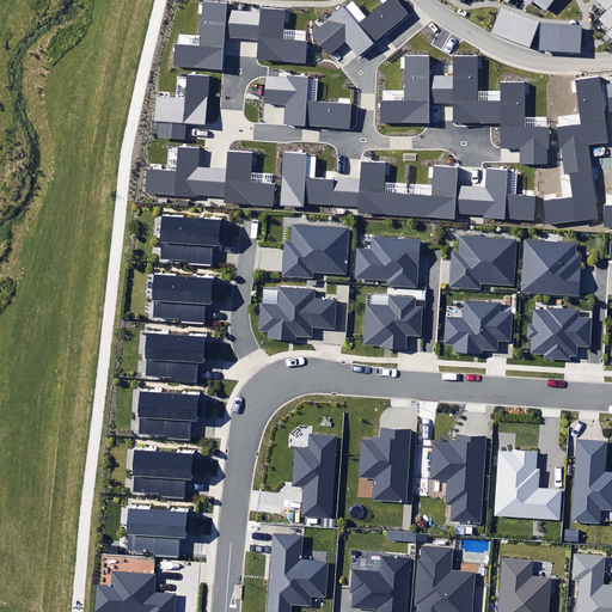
[(311,34),(329,55),(344,42),(359,57),(409,14),(396,0),(387,0),(384,4),(367,18),(357,26),(343,8),(342,7),(311,34)]
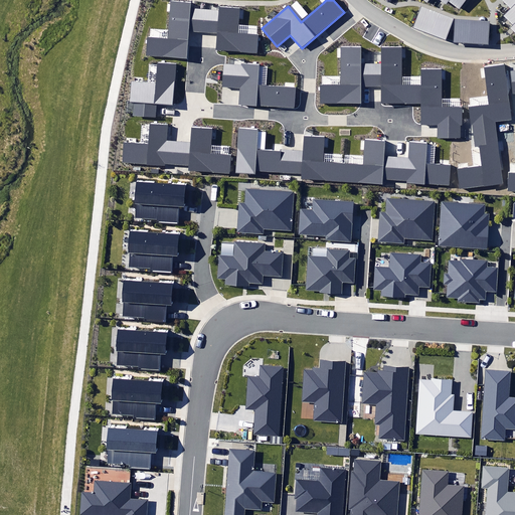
[(514,0),(501,0),(510,9),(514,3),(514,0)]
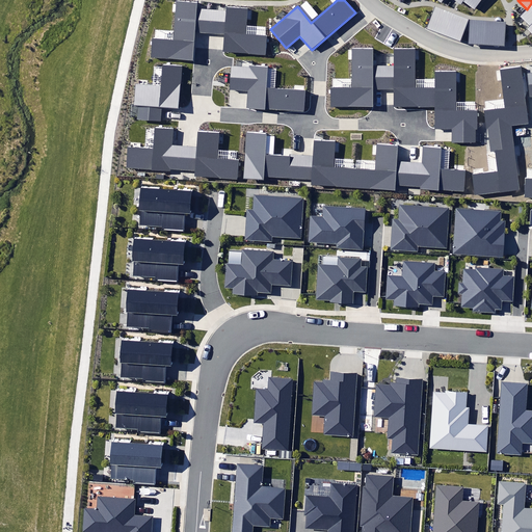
[(210,32),(212,9),(197,8),(197,3),(177,2),(176,11),(175,31),(174,41),(155,40),(153,40),(152,56),(191,59),(193,31),(210,32)]
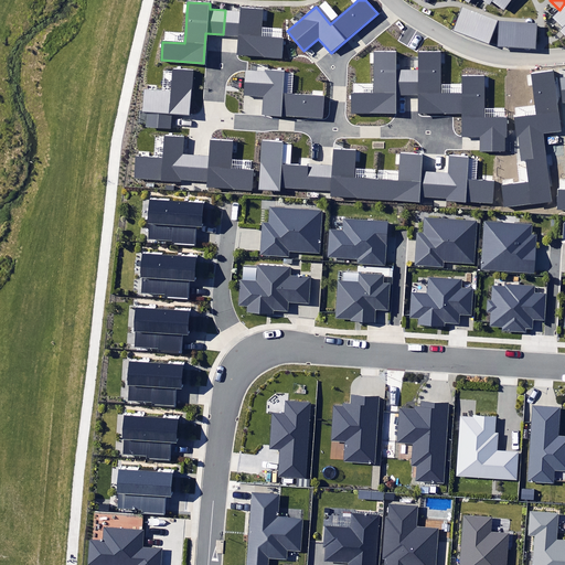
[(564,3),(560,10),(552,18),(562,28),(558,30),(562,33),(564,36),(564,3)]
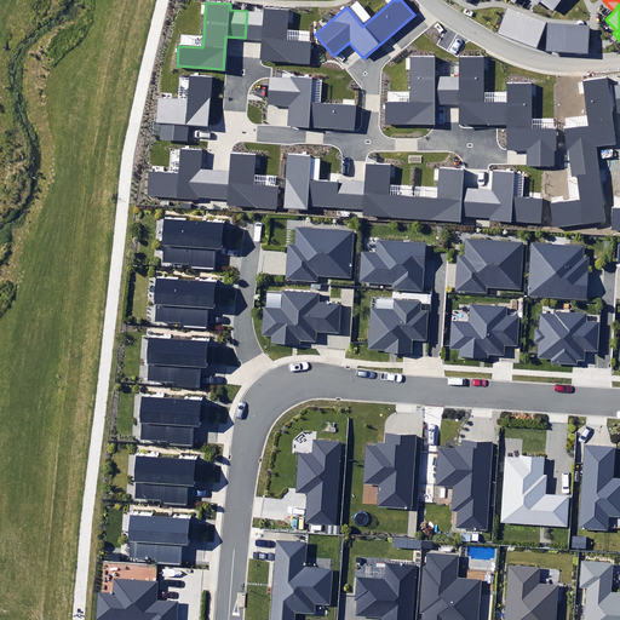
[(498,34),(537,47),(546,22),(506,7),(498,34)]
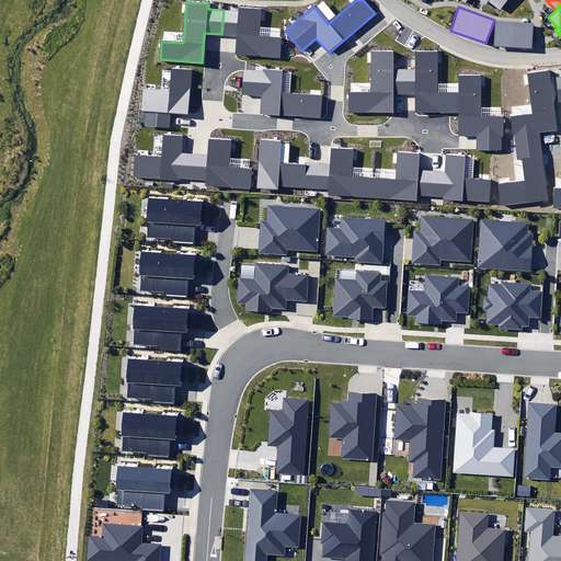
[(238,11),(224,10),(221,34),(238,35),(237,54),(279,57),(281,38),(279,38),(258,36),(259,26),(260,21),(260,10),(238,8),(238,11)]
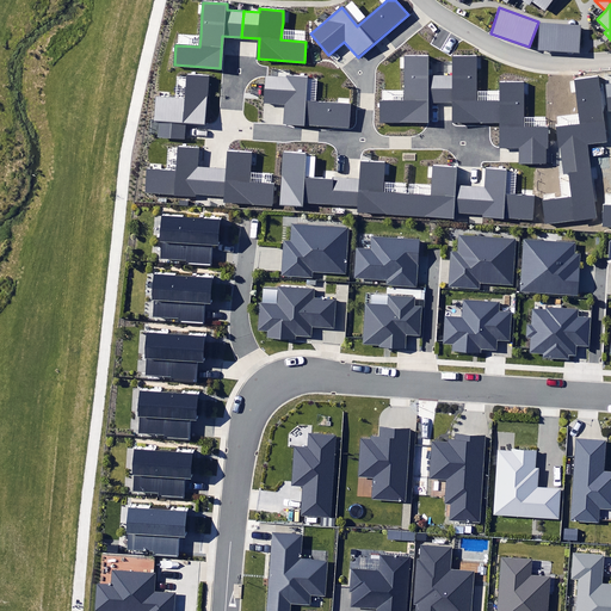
[(539,23),(538,50),(580,53),(581,25),(539,23)]
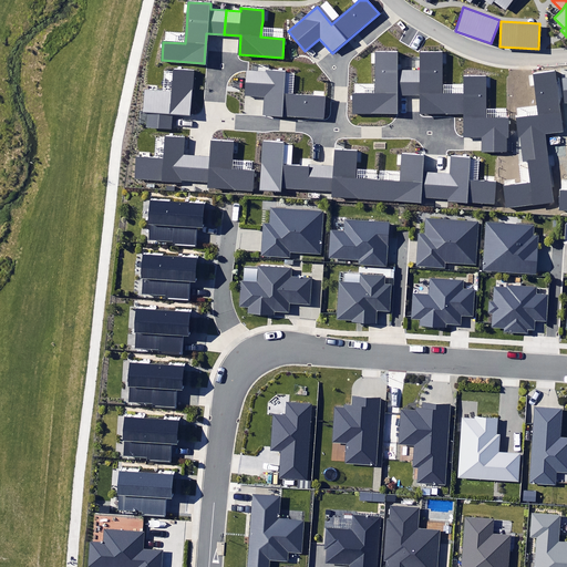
[(410,96),(410,72),(397,72),(397,52),(375,52),(375,53),(375,63),(375,84),(375,94),(354,94),(352,94),(352,115),(399,115),(399,96),(410,96)]
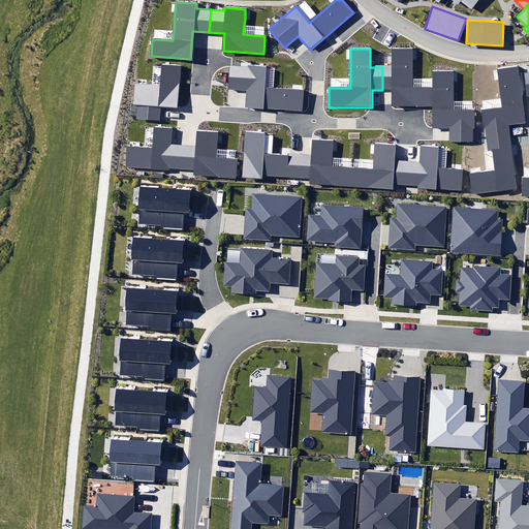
[(432,107),(432,89),(412,89),(412,79),(412,50),(392,50),(392,67),(382,67),(382,90),(390,90),(390,107),(432,107)]
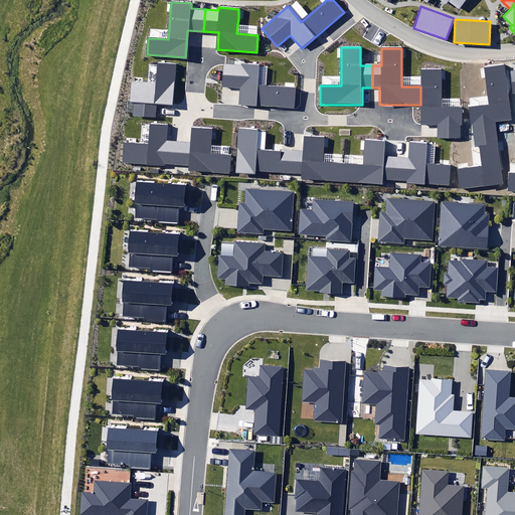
[(241,87),(240,104),(294,107),(295,88),(294,88),(285,88),(266,87),(258,86),(259,66),(260,64),(256,64),(252,63),(241,63),(241,65),(224,64),(223,86),(241,87)]
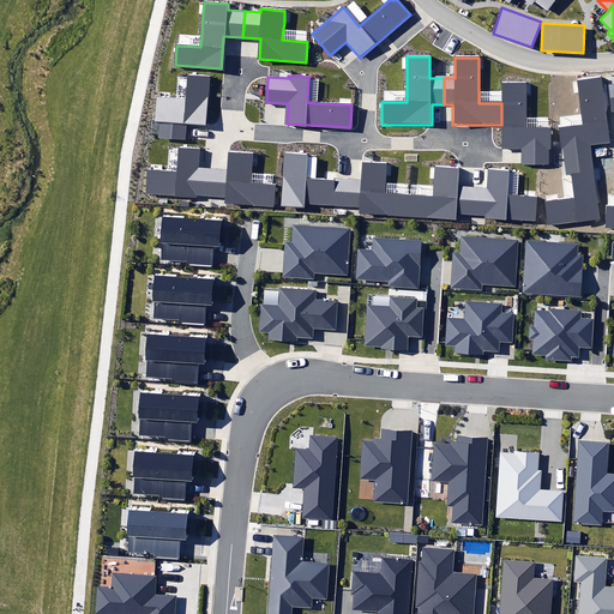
[(158,122),(157,139),(186,142),(187,124),(205,125),(209,78),(190,77),(190,78),(188,100),(176,100),(156,98),(155,122),(158,122)]
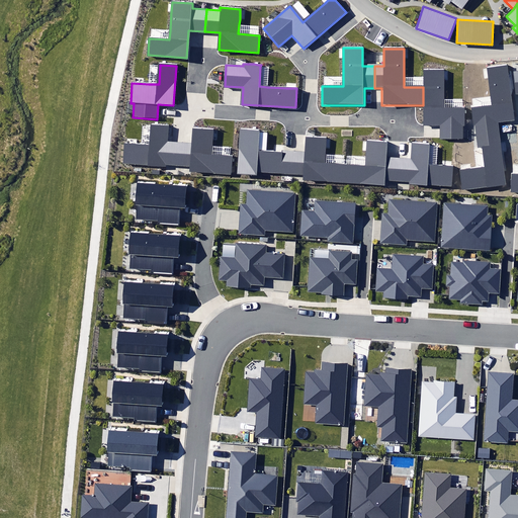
[(512,96),(510,73),(509,65),(488,67),(488,69),(489,78),(491,96),(492,105),(473,107),(470,107),(472,124),(475,124),(477,136),(501,133),(500,124),(516,122),(512,96)]
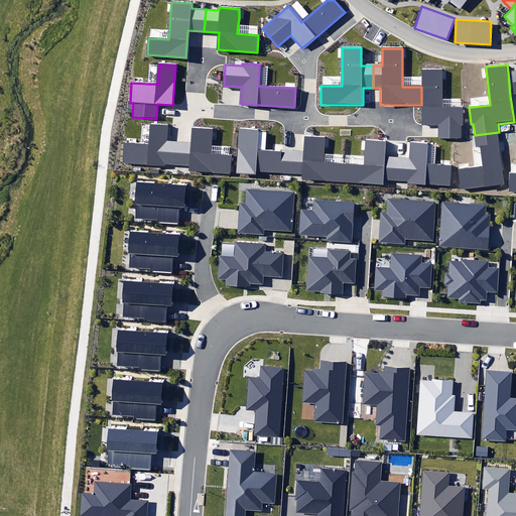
[(421,77),(421,87),(421,105),(421,126),(438,126),(438,138),(462,138),(462,125),(463,125),(464,108),(461,108),(442,108),(442,99),(442,80),(442,70),(421,69),(421,77)]
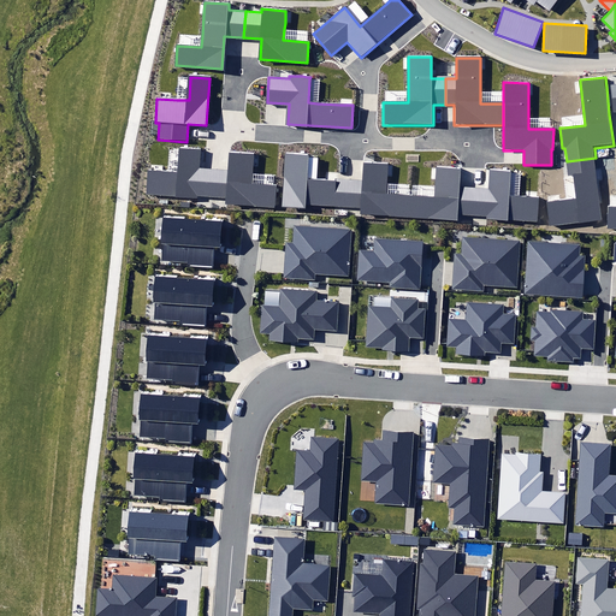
[(211,196),(213,169),(200,167),(201,150),(178,149),(177,150),(176,172),(167,171),(147,170),(144,195),(196,199),(196,195),(211,196)]
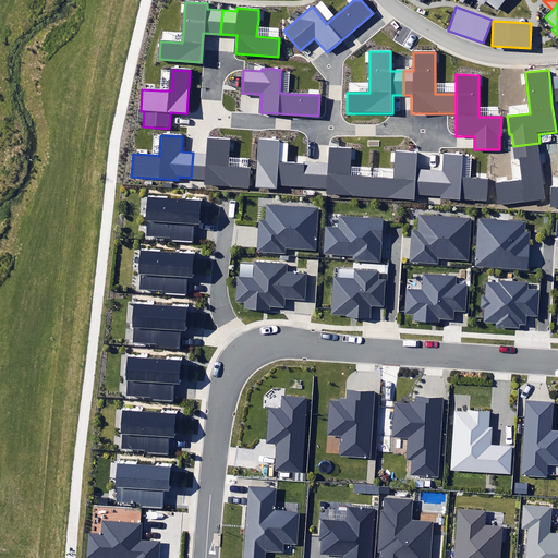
[(206,153),(193,153),(191,178),(204,179),(203,184),(249,186),(250,168),(247,168),(228,167),(229,157),(230,140),(207,137),(206,153)]
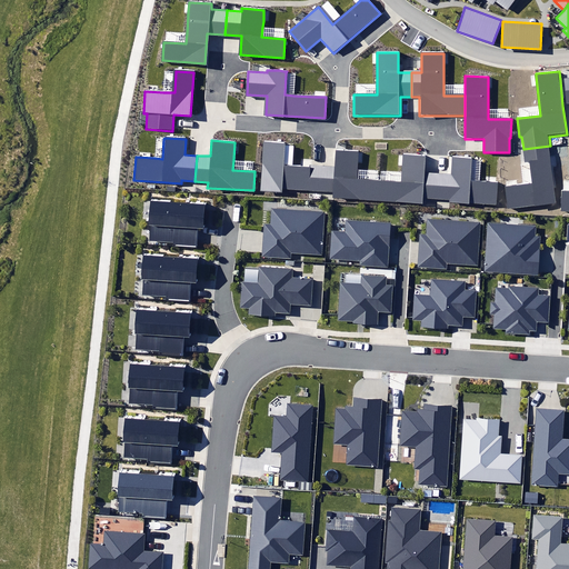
[(281,188),(319,190),(320,166),(309,165),(309,168),(292,167),(283,167),(286,146),(286,143),(265,142),(261,190),(281,191),(281,188)]
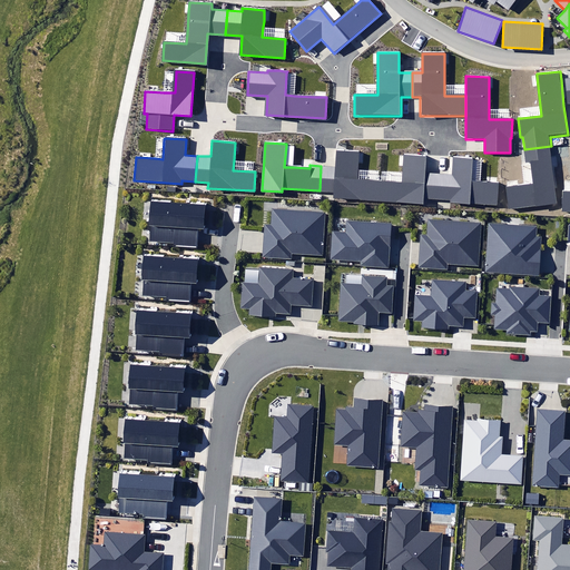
[(551,146),(524,149),(526,163),(531,161),(534,185),(526,186),(519,186),(508,188),(507,188),(509,210),(558,204),(551,146)]
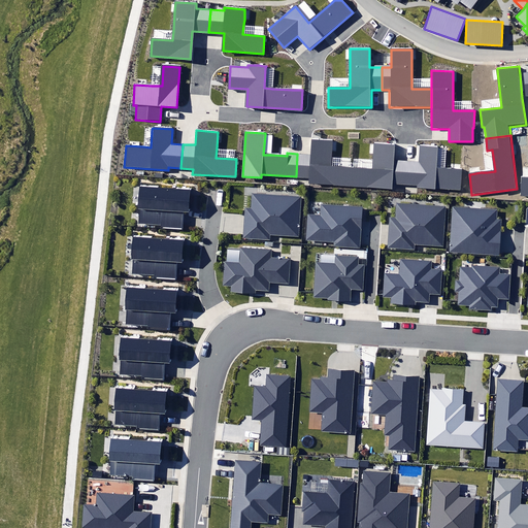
[(351,185),(352,166),(351,166),(331,165),(332,157),(333,139),(311,138),(310,155),(297,154),(296,176),(309,177),(309,182),(351,185)]
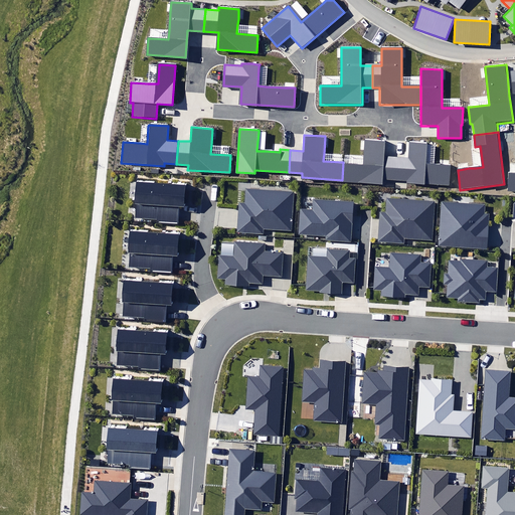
[(395,180),(396,156),(385,156),(386,141),(364,140),(363,155),(363,163),(344,162),(343,162),(342,180),(382,182),(382,179),(395,180)]
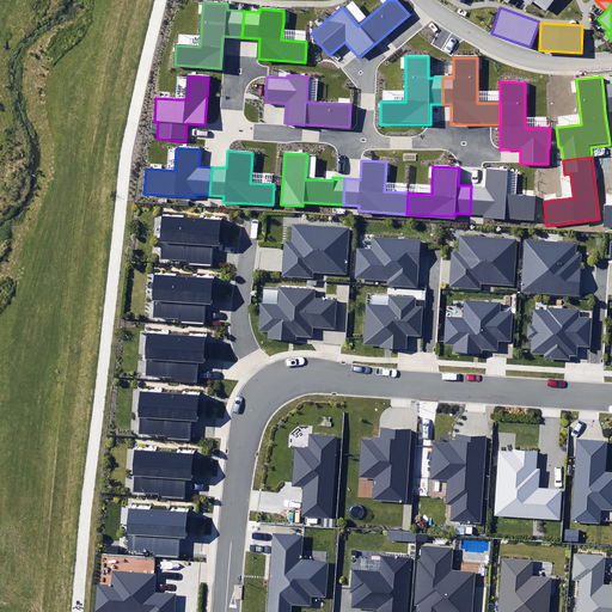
[(484,187),(471,185),(470,214),(484,215),(483,218),(534,221),(536,196),(533,196),(522,195),(515,195),(507,194),(508,172),(508,169),(485,167),(484,187)]
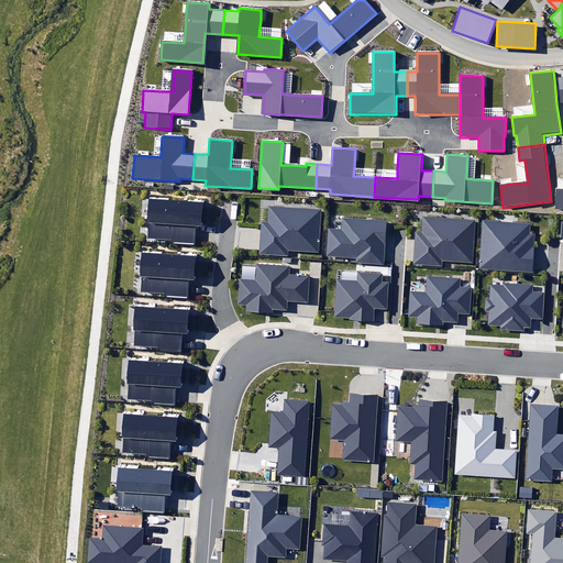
[(150,200),(147,240),(173,242),(173,244),(195,245),(196,227),(202,227),(203,203),(150,200)]
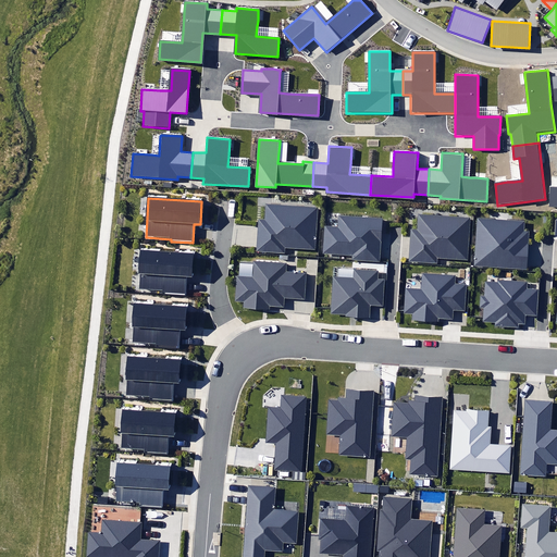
[(286,248),(316,249),(318,208),(267,205),(265,220),(257,219),(256,252),(286,254),(286,248)]
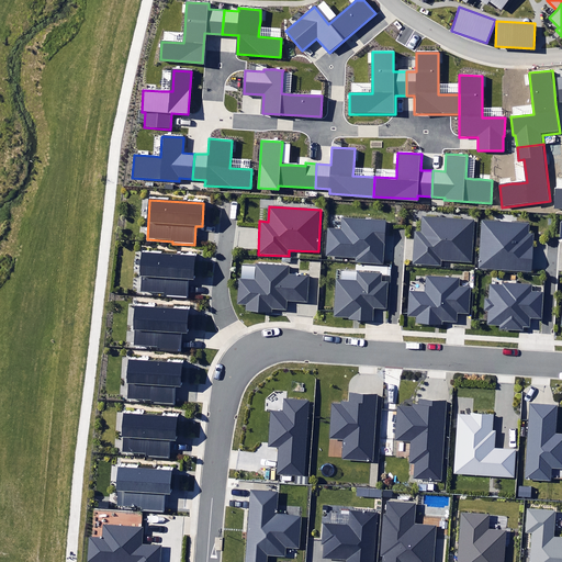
[(441,260),(473,261),(475,220),(423,216),(422,233),(414,232),(413,263),(441,266),(441,260)]
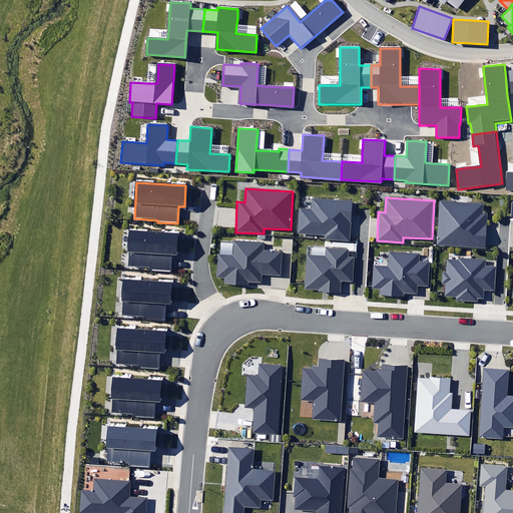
[(325,234),(325,239),(351,241),(353,200),(313,198),(312,209),(300,209),(299,233),(325,234)]
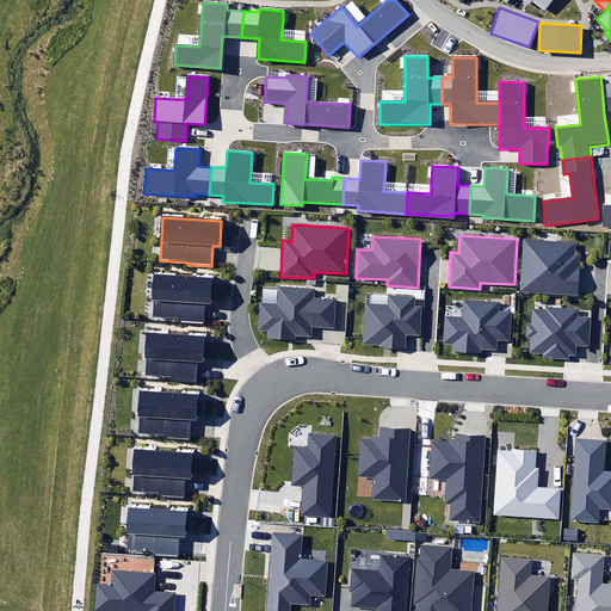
[(524,240),(520,290),(578,295),(580,254),(574,253),(574,244),(524,240)]
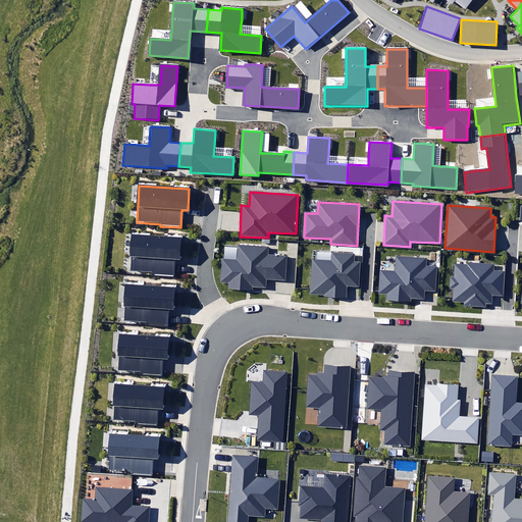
[(132,235),(129,272),(153,273),(153,275),(173,277),(174,259),(180,260),(181,238),(132,235)]
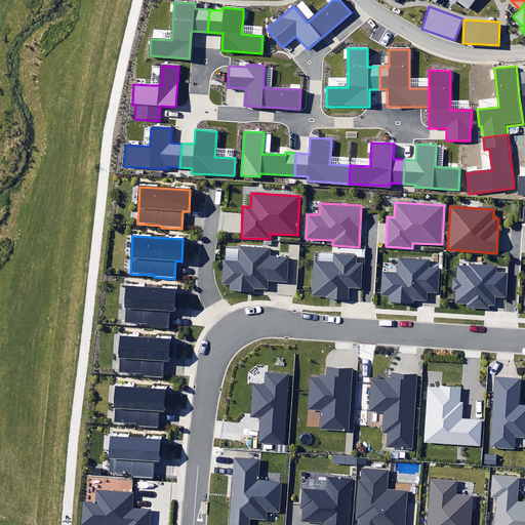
[(230,289),(253,291),(254,288),(268,289),(268,282),(287,283),(289,257),(271,255),(271,248),(240,246),(239,260),(223,259),(220,284),(230,284),(230,289)]
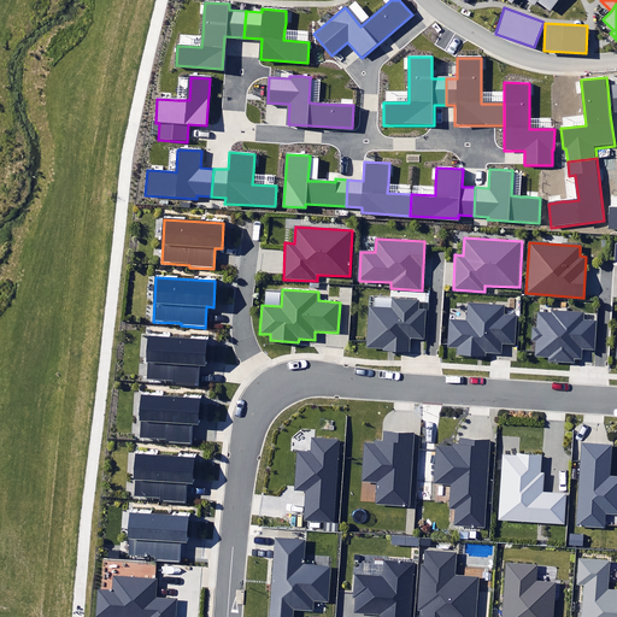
[(382,350),(409,351),(410,339),(427,340),(428,309),(419,307),(421,300),(392,299),(392,307),(369,307),(368,347),(382,348),(382,350)]
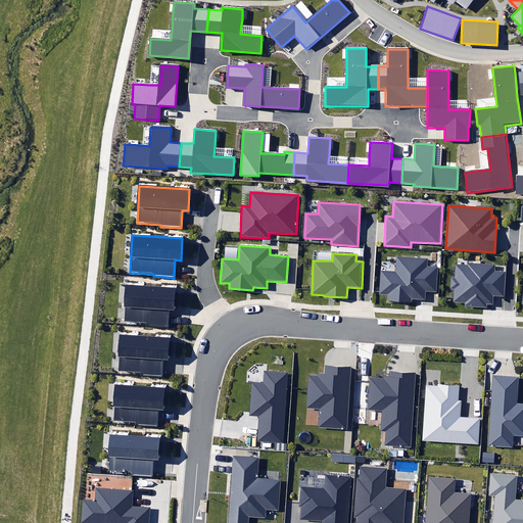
[(388,294),(387,300),(412,301),(412,298),(426,299),(426,290),(437,291),(438,267),(428,266),(428,258),(396,256),(395,271),(381,270),(379,294),(388,294)]
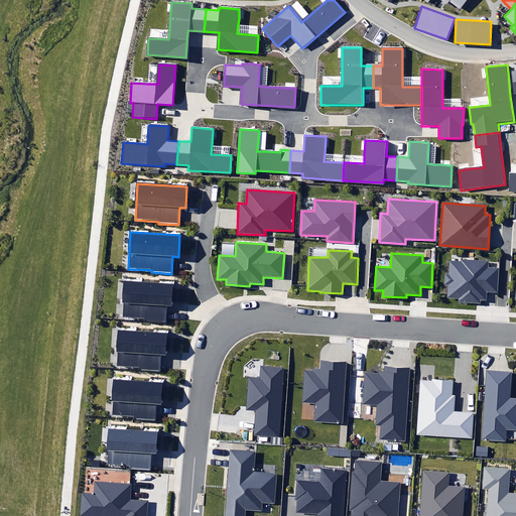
[(458,301),(480,302),(480,298),(486,298),(486,290),(497,291),(499,267),(488,267),(488,261),(461,259),(461,261),(449,261),(448,273),(444,273),(443,284),(447,285),(447,294),(447,297),(459,298),(458,301)]
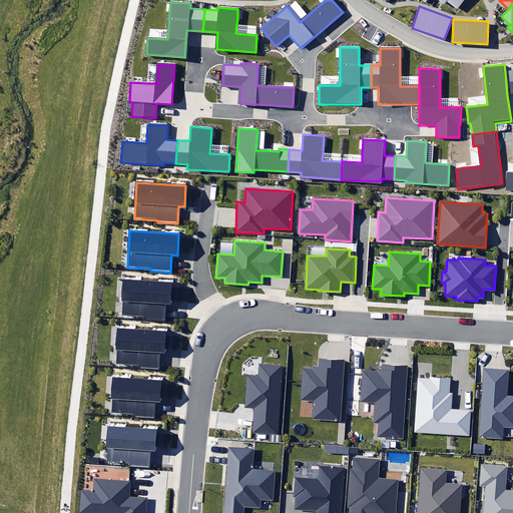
[(122,279),(120,316),(143,317),(143,320),(163,321),(165,304),(170,304),(172,282),(122,279)]
